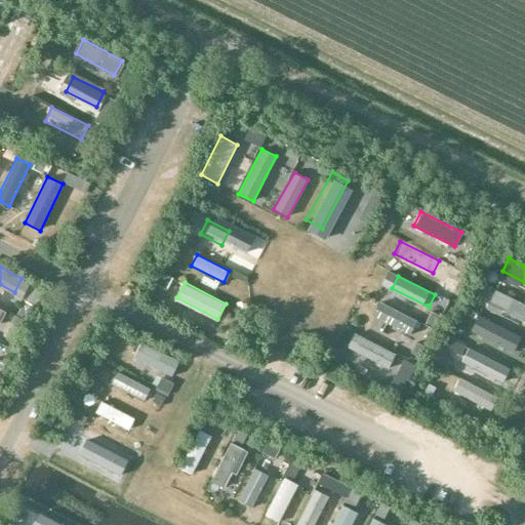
[(524,318),(524,304),(486,285),(480,298),(524,320),(524,318)]
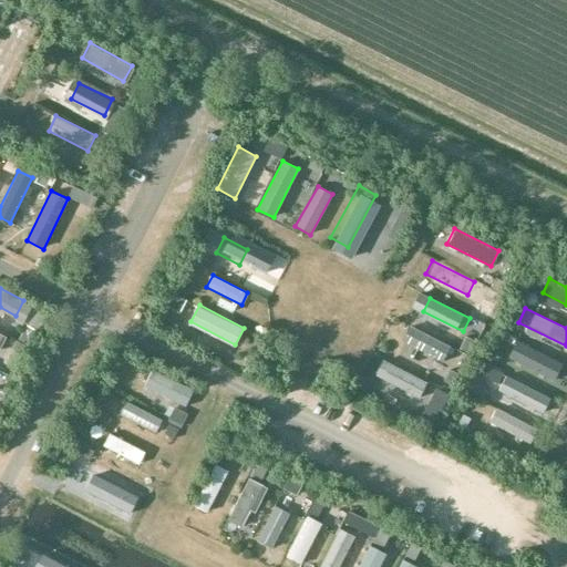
[(449,346),(409,325),(401,339),(441,360),(449,346)]
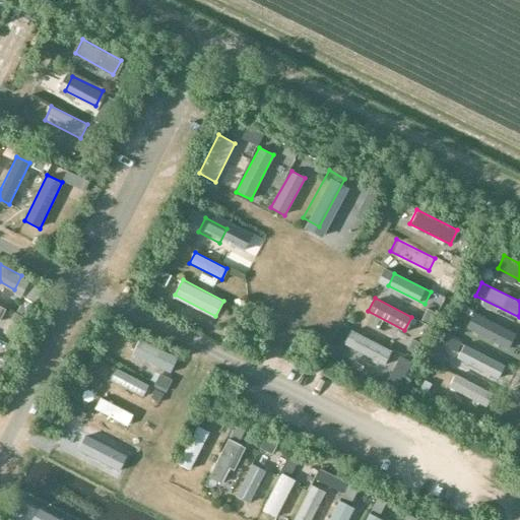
[(513,333),(481,318),(476,329),(507,344),(513,333)]
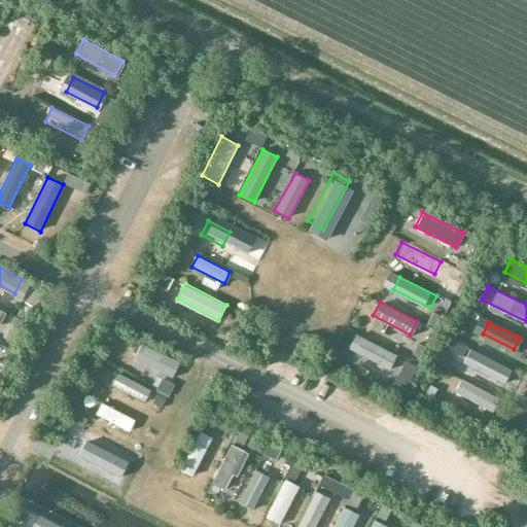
[(405,351),(367,332),(360,346),(397,364),(405,351)]
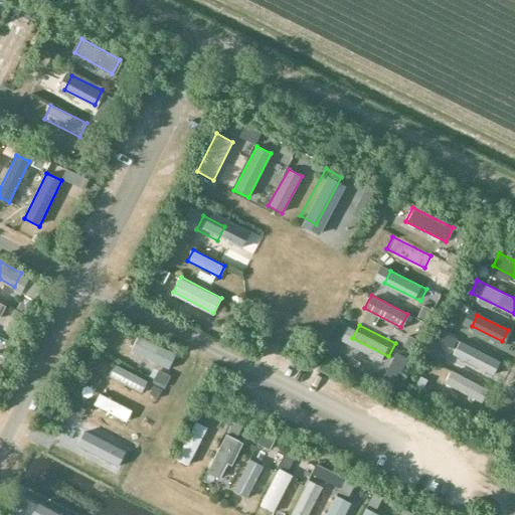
[(174,352),(140,335),(133,349),(167,366),(174,352)]
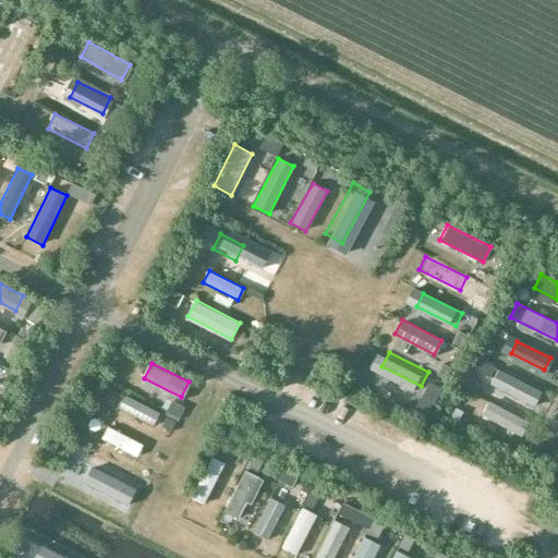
[(533,388),(490,366),(484,380),(526,401),(533,388)]
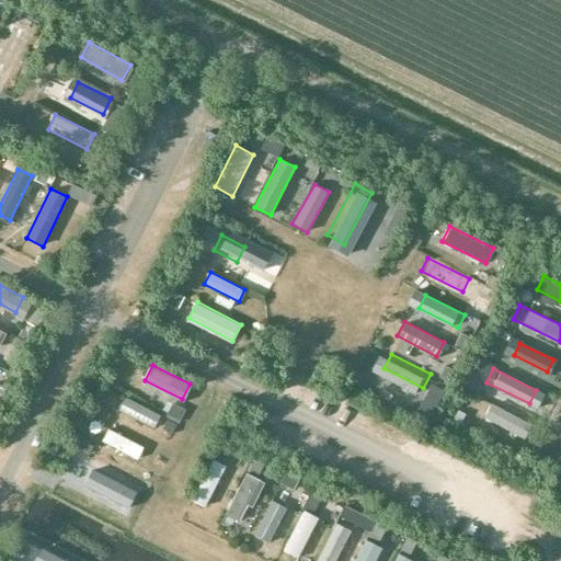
[(159,415),(125,396),(117,409),(152,427),(159,415)]
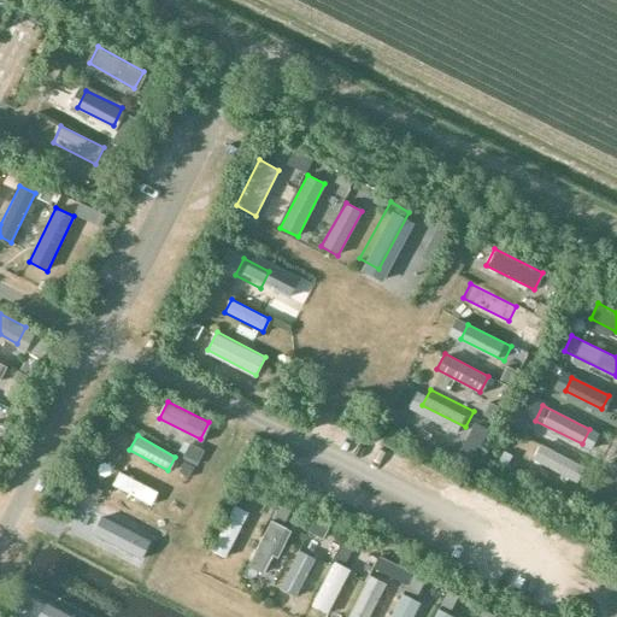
[(585,468),(539,444),(532,457),(577,481),(585,468)]
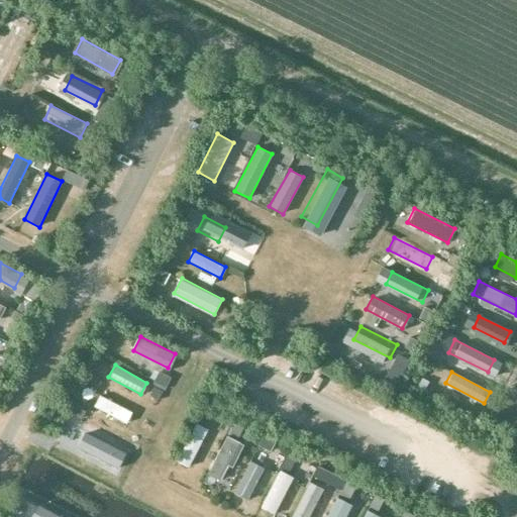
[(132,411),(99,395),(94,406),(126,422),(132,411)]
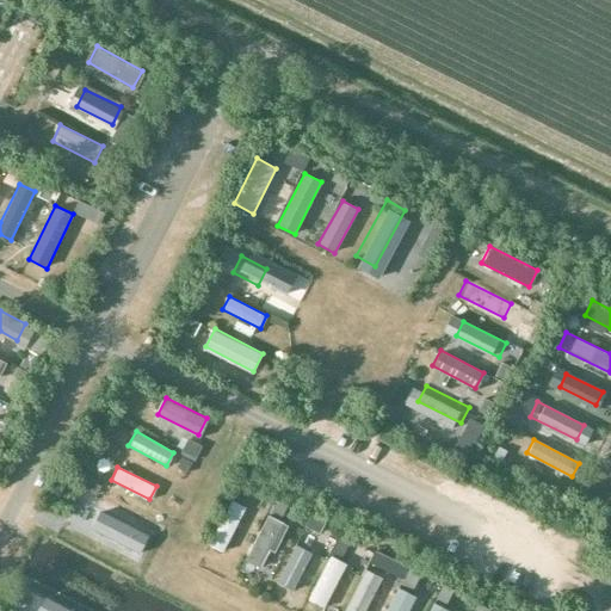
[(245,506),(230,500),(209,544),(222,551),(245,506)]
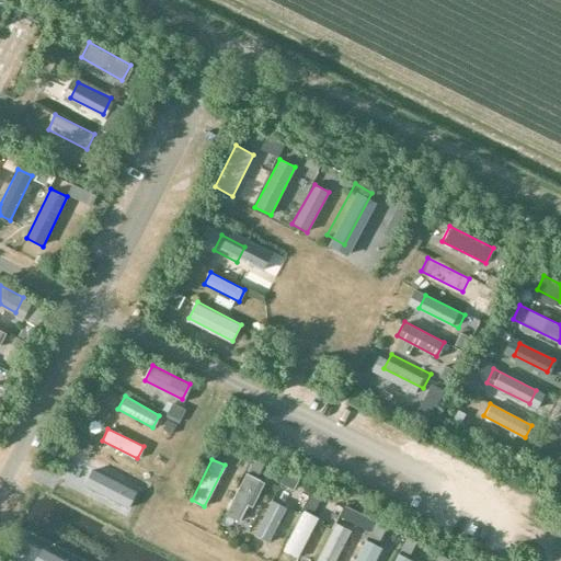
[(137,484),(98,462),(90,476),(129,499),(137,484)]
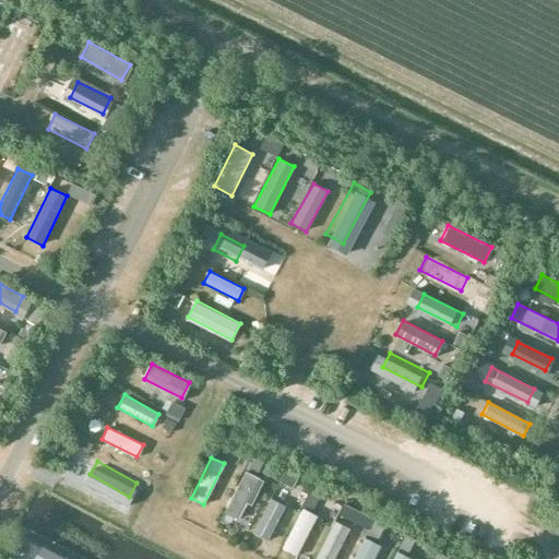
[(262,478),(244,470),(223,513),(237,520),(246,502),(250,504),(262,478)]
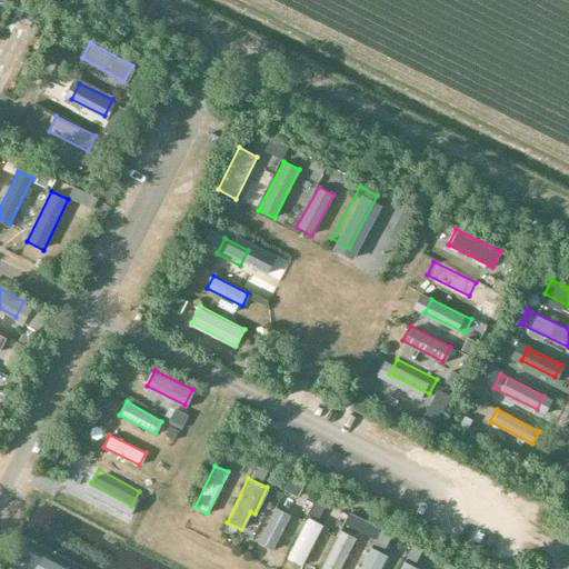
[(290,515),(275,507),(257,542),(272,550),(290,515)]
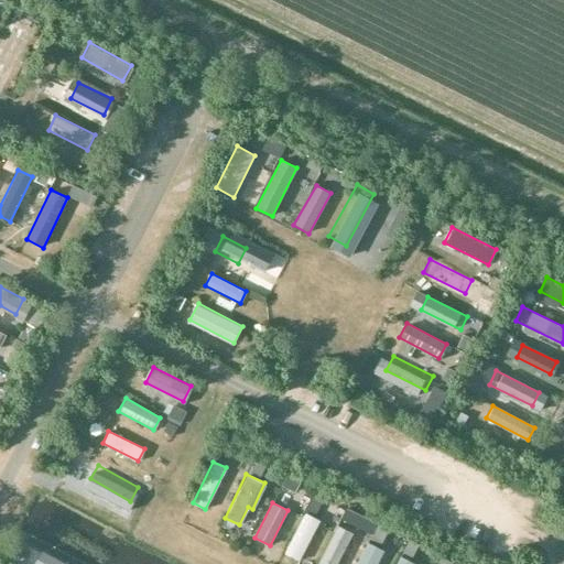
[(320,520),(304,512),(283,553),(299,561),(320,520)]
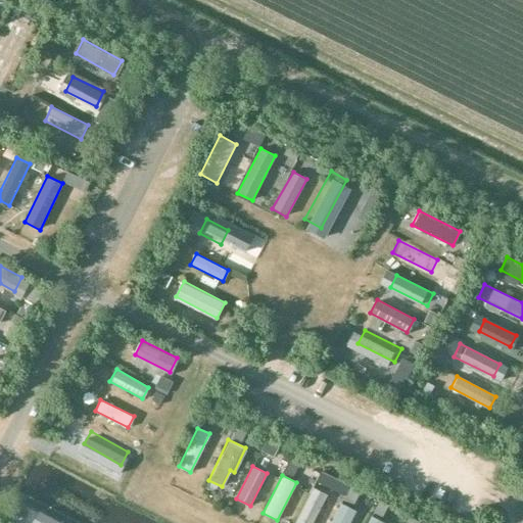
[(310,522),(324,495),(312,489),(296,520),(301,522),(310,522)]
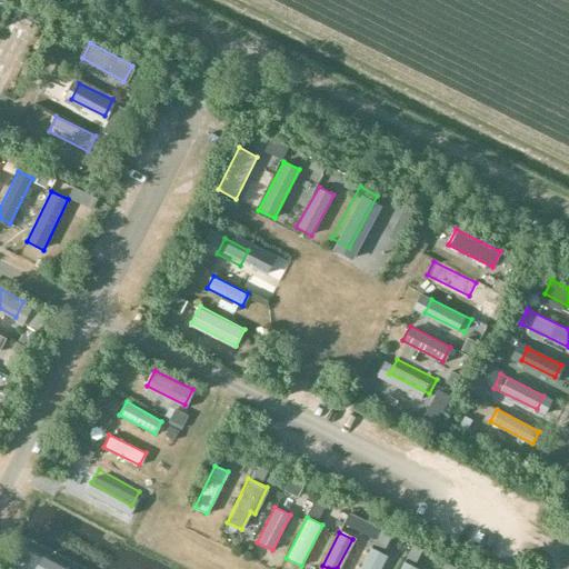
[(378,568),(386,556),(369,547),(357,568),(378,568)]
